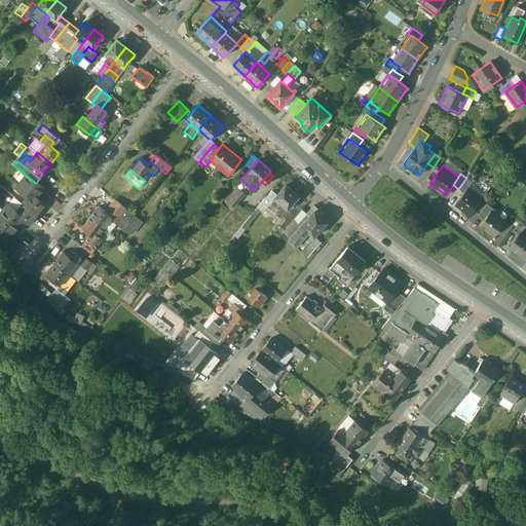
[(44,204),(36,198),(40,193),(30,186),(34,182),(26,175),(15,188),(28,197),(23,203),(37,215),(44,204)]
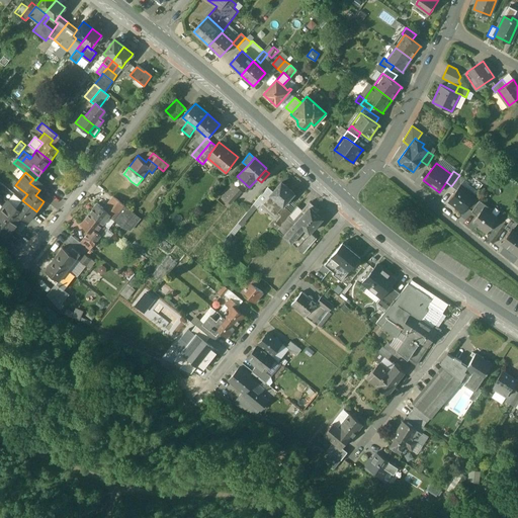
[(459,175),(451,186),(456,190),(459,186),(464,179),(459,175)]
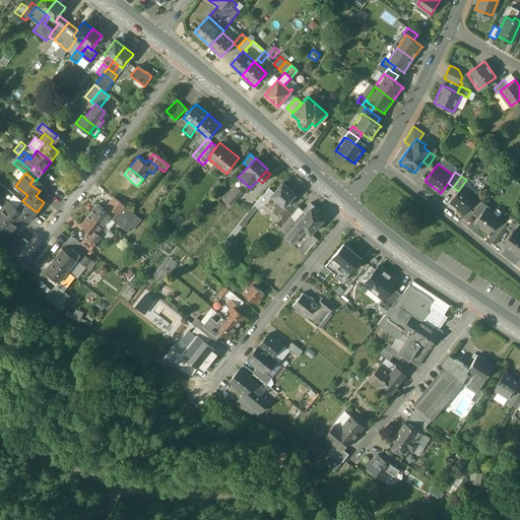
[(36,181),(34,180),(29,184),(40,191),(43,187),(36,181)]
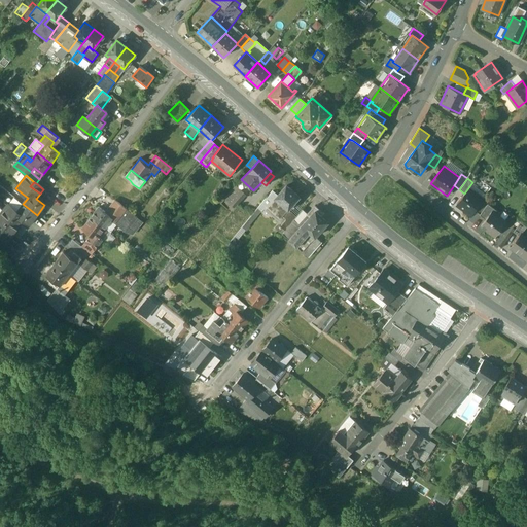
[(278,195),(275,198),(287,210),(300,197),(286,184),(278,195)]
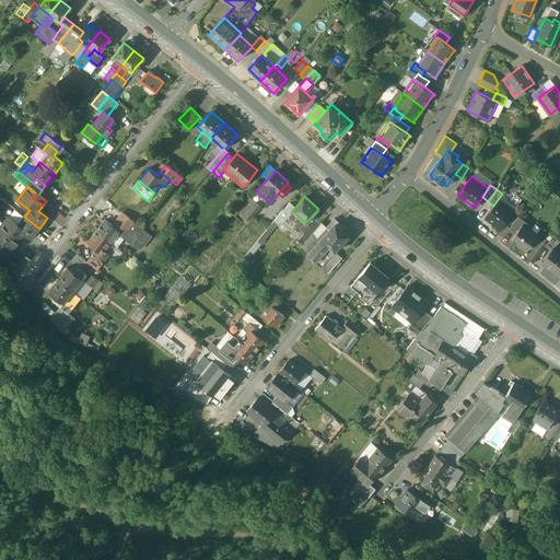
[(260,207),(251,198),(238,211),(248,220),(260,207)]
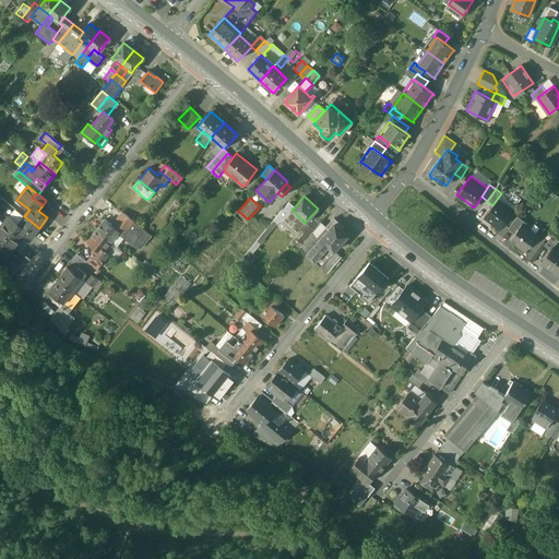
[(496,201),(492,205),(484,216),(500,228),(511,212),(496,201)]
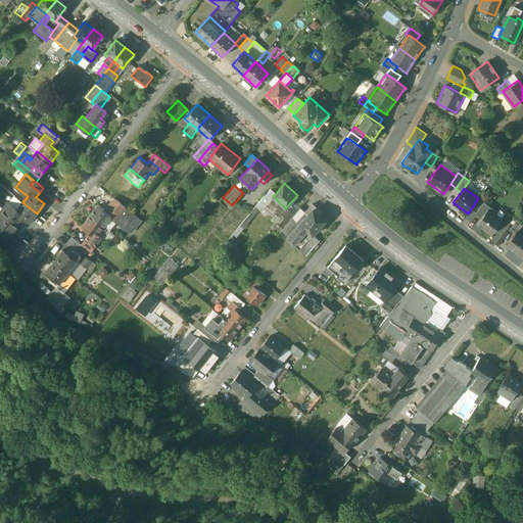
[(285,208),(273,196),(276,193),(271,189),(260,201),(278,218),(285,208)]
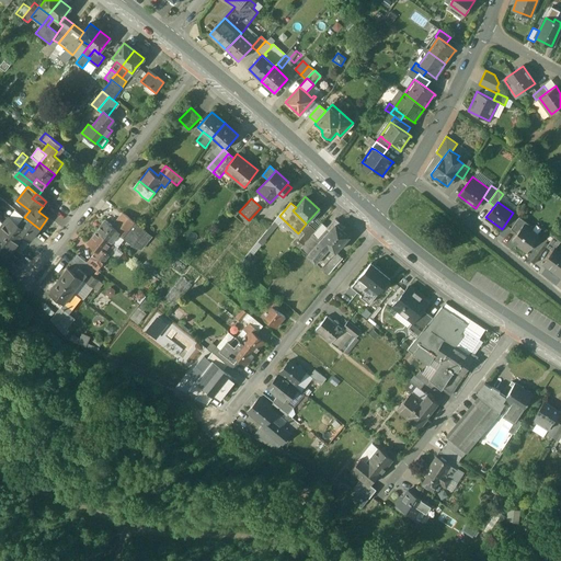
[(24,217),(15,210),(9,218),(18,226),(24,217)]
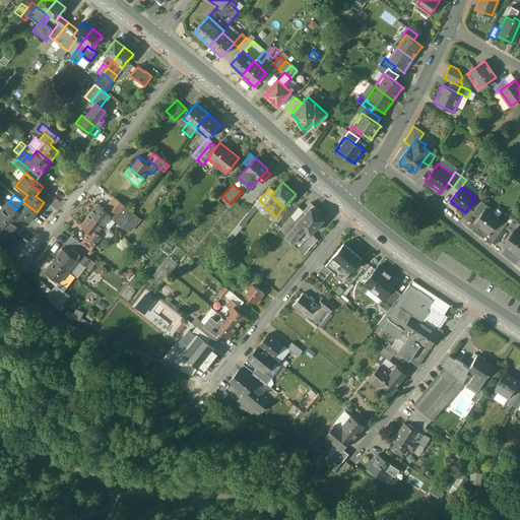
[(114,197),(104,210),(106,211),(109,207),(112,204),(116,199),(114,197)]
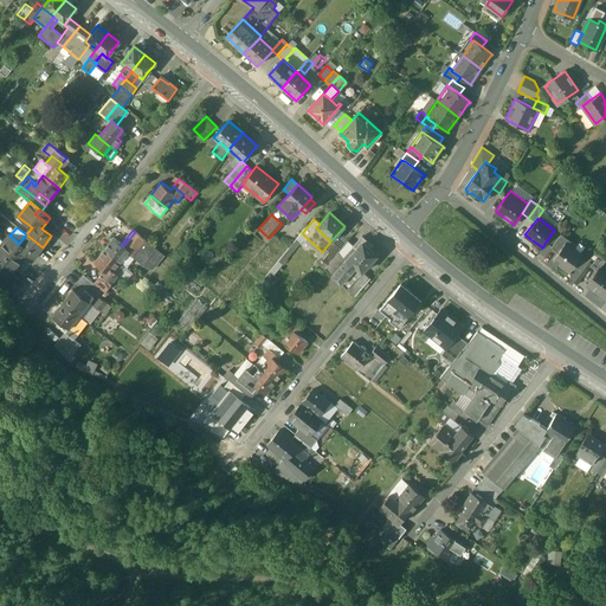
[(158,250),(135,232),(130,238),(140,246),(142,243),(155,252),(158,250)]
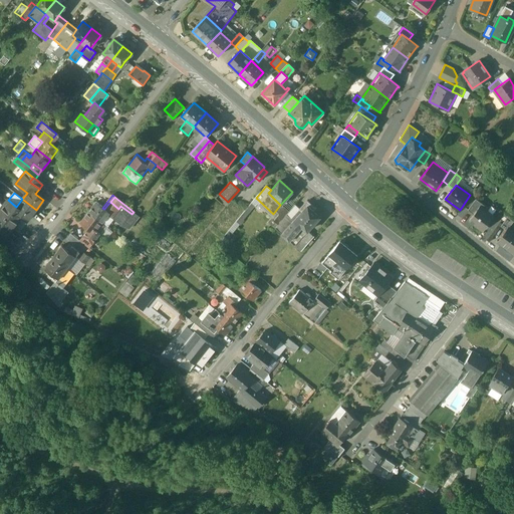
[(8,200),(0,210),(0,229),(8,235),(13,229),(12,228),(22,215),(28,220),(36,210),(22,199),(16,207),(8,200)]
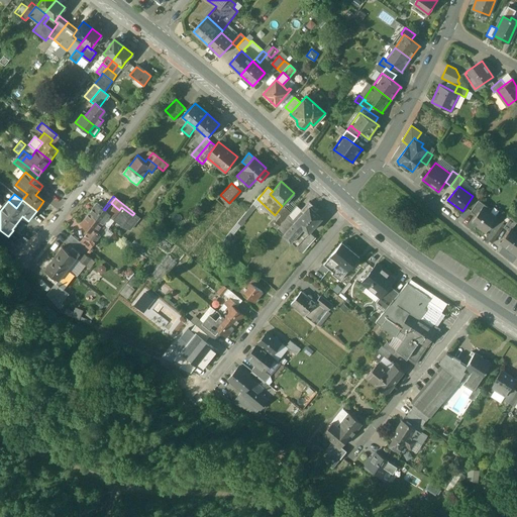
[(490,209),(479,200),(471,211),(476,215),(472,221),(485,231),(496,217),(488,211),(490,209)]
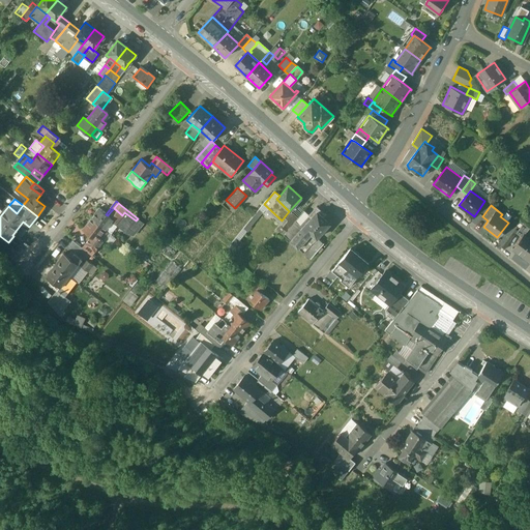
[(325,214),(317,206),(308,214),(312,217),(303,227),(311,233),(316,238),(317,238),(330,224),(323,217),(325,214)]
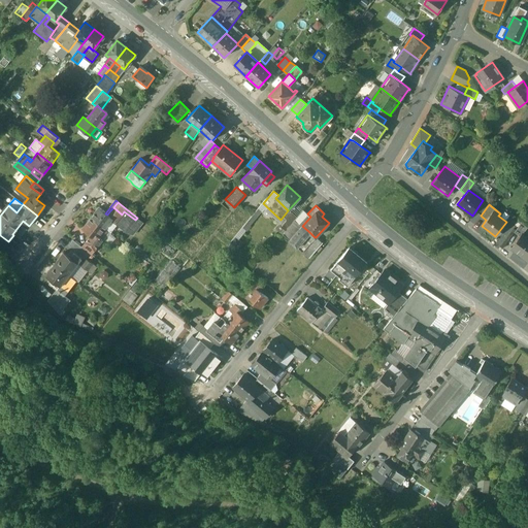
[(122,215),(113,207),(110,210),(120,218),(117,222),(127,230),(129,227),(135,221),(135,220),(124,211),(122,215)]
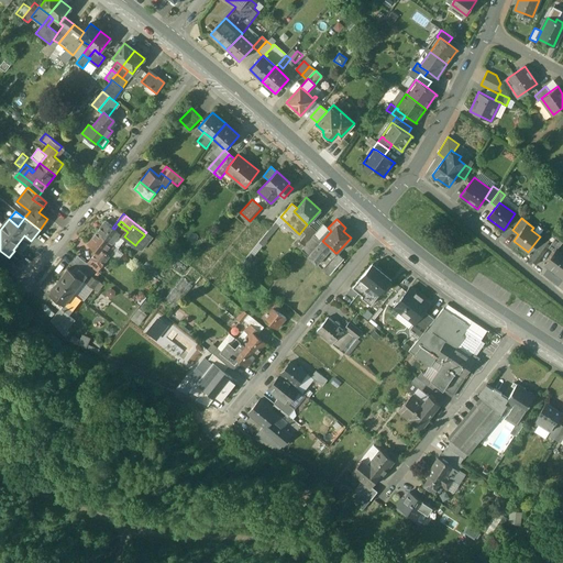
[(128,232),(118,224),(114,229),(112,228),(106,222),(97,232),(112,244),(118,235),(122,239),(124,236),(128,232)]
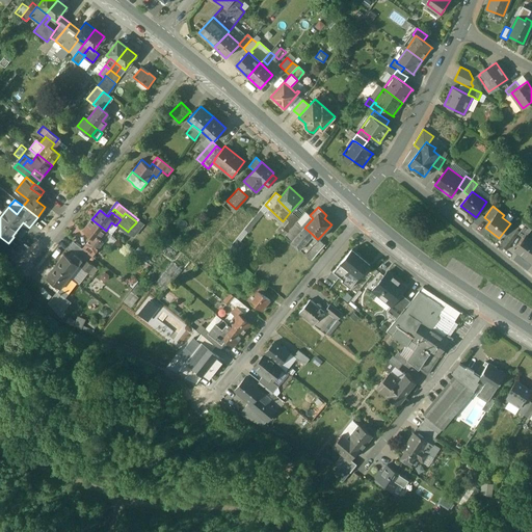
[(310,215),(306,211),(299,219),(297,221),(301,225),(310,215)]
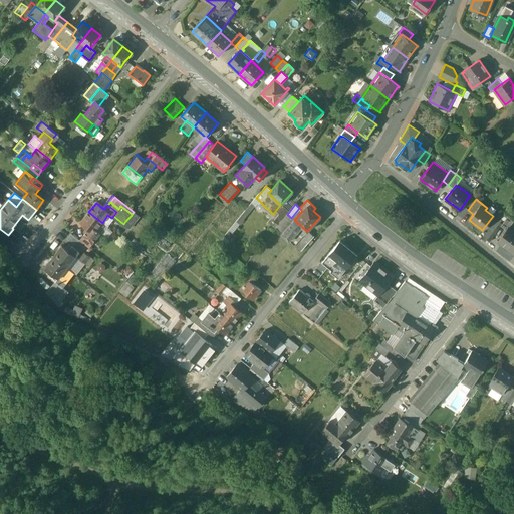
[(283,207),(271,220),(278,225),(287,214),(289,212),(283,207)]
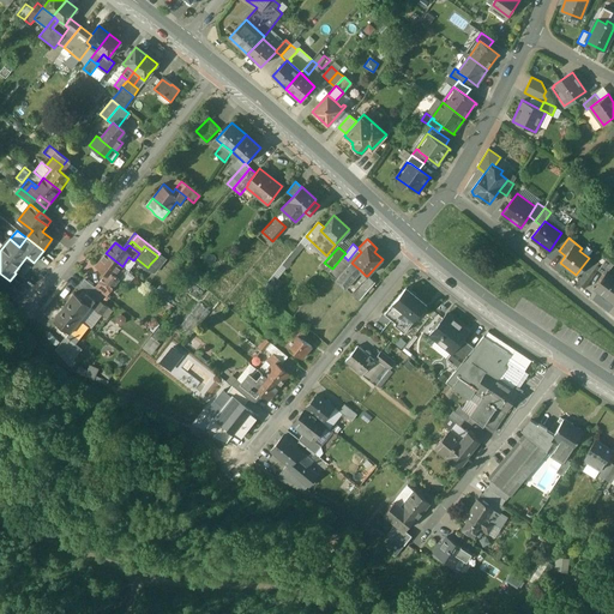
[(332,269),(329,272),(337,280),(351,263),(361,252),(357,248),(348,260),(343,256),(332,269)]
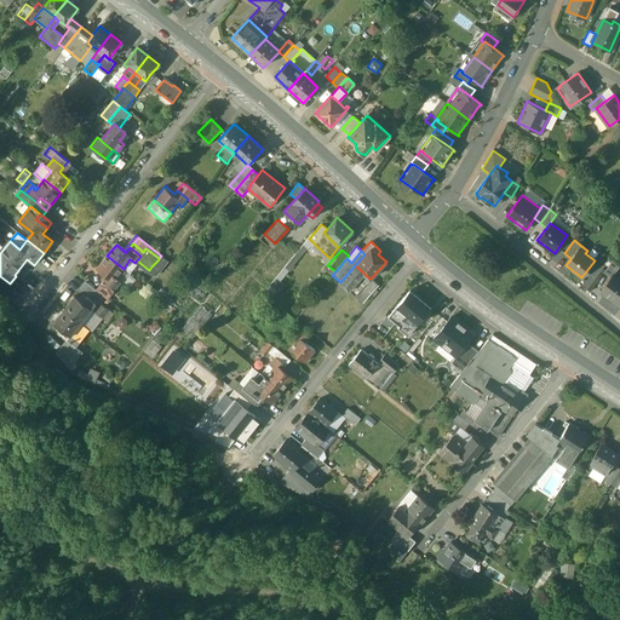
[(124,269),(107,256),(97,269),(108,276),(103,281),(114,290),(120,282),(115,279),(124,269)]
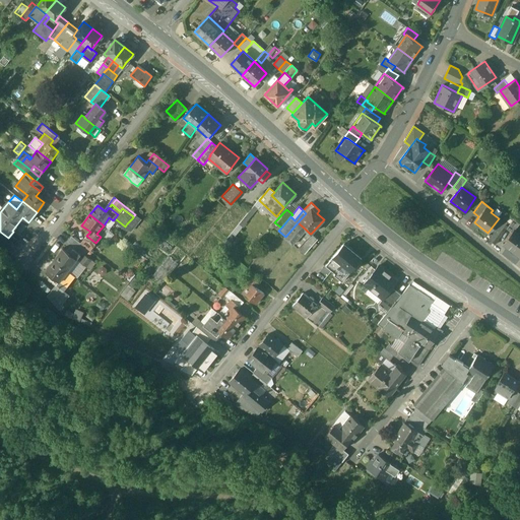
[(139,221),(133,217),(127,223),(133,229),(139,221)]
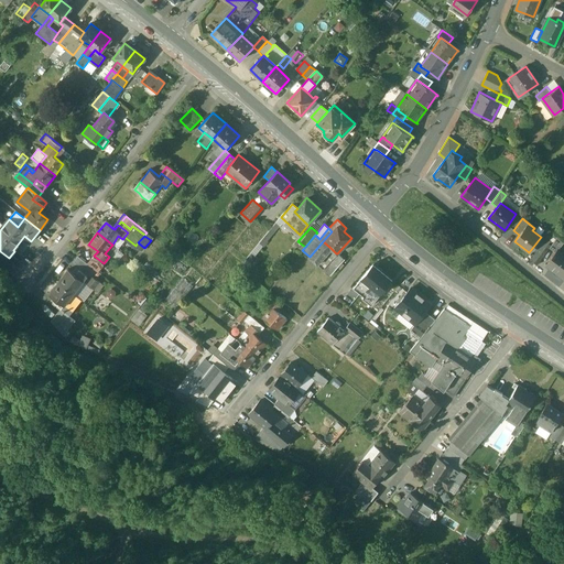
[(563,241),(556,236),(549,247),(554,252),(557,249),(563,241)]
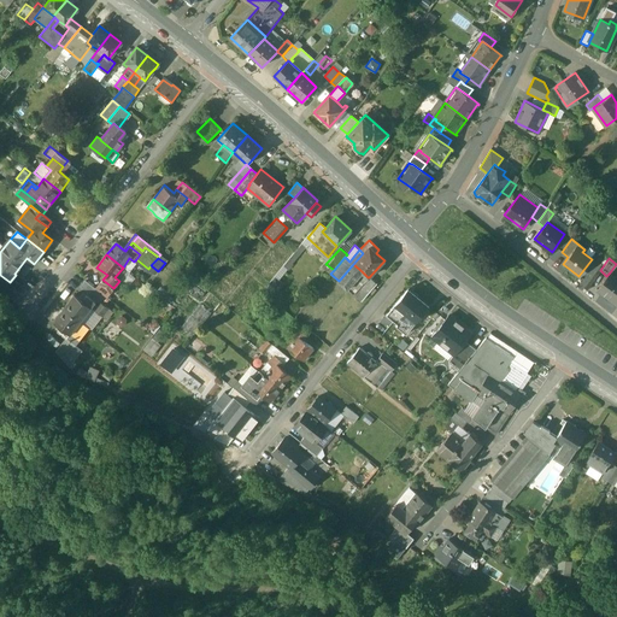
[(148,269),(136,259),(134,262),(147,271),(148,269)]
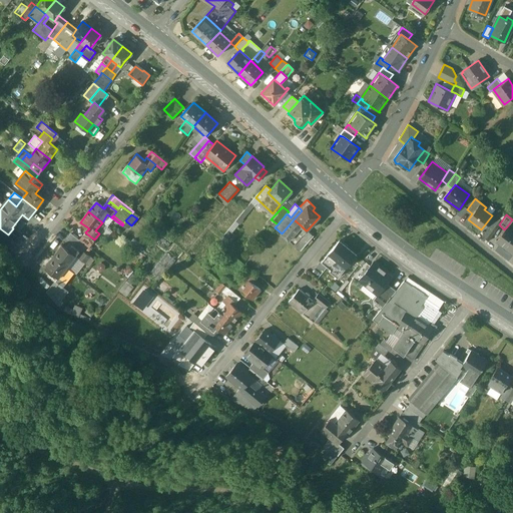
[(294,219),(282,233),(294,244),(299,238),(294,234),(301,225),(294,219)]
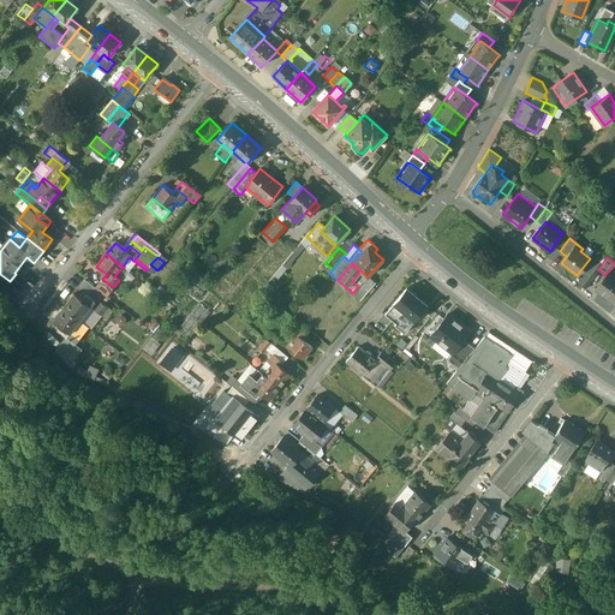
[(126,270),(123,267),(114,276),(119,280),(126,270)]
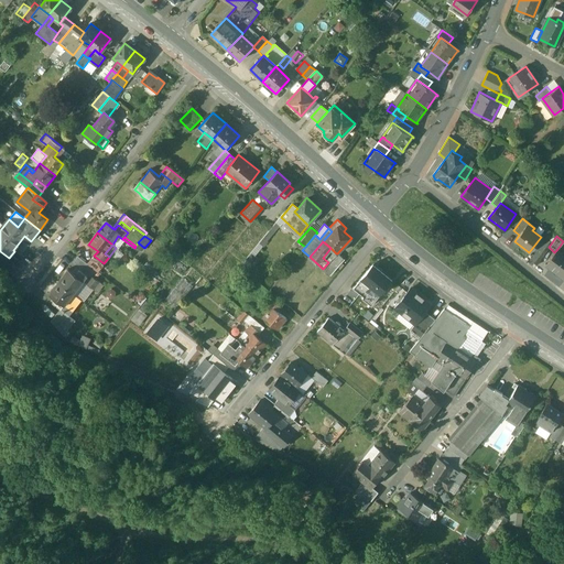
[(331,248),(323,258),(328,262),(336,253),(331,248)]
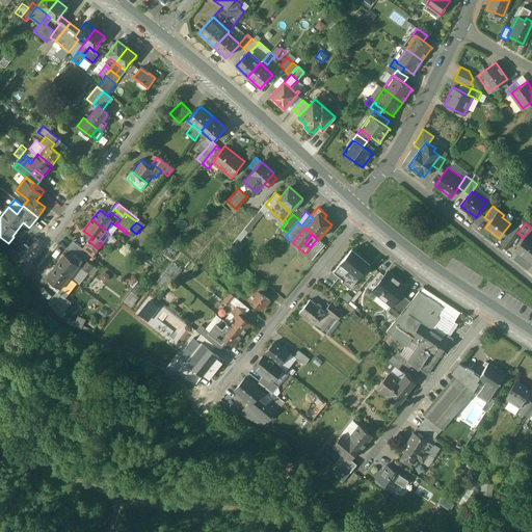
[(531,239),(526,235),(523,238),(516,247),(523,253),(522,255),(531,262),(531,260),(531,239)]
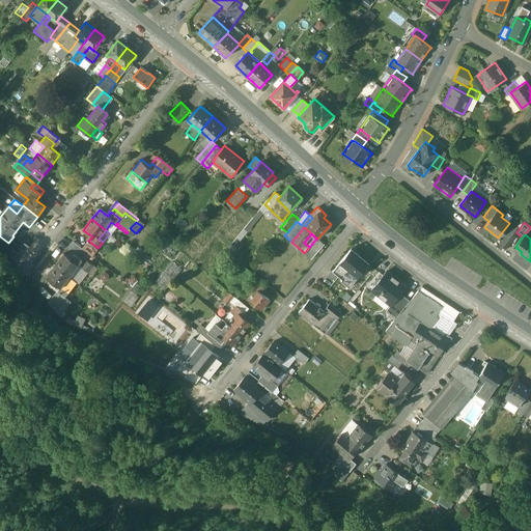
[(309,247),(304,253),(311,259),(325,244),(317,239),(316,239),(309,247)]
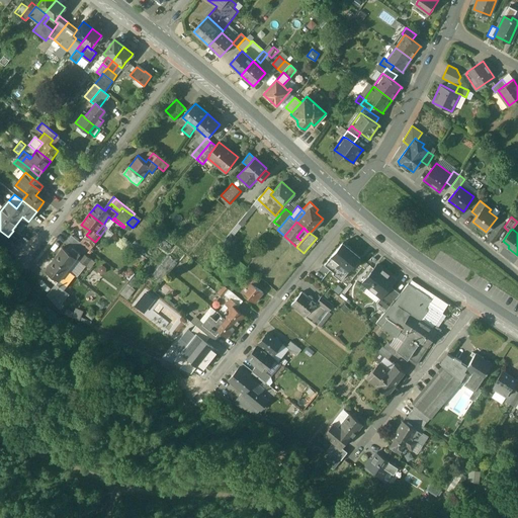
[(95,242),(86,235),(81,243),(89,249),(95,242)]
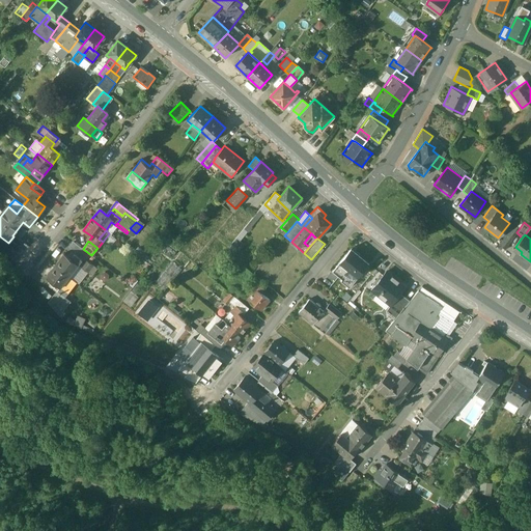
[(90,255),(73,242),(68,247),(75,252),(74,254),(81,260),(85,262),(86,261),(90,255)]
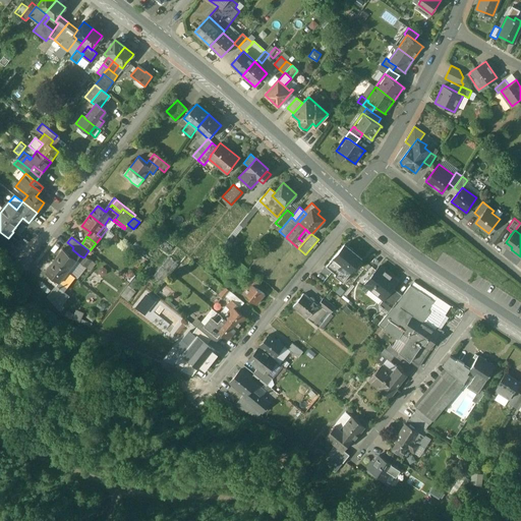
[(362,258),(344,243),(333,257),(351,272),(362,258)]
